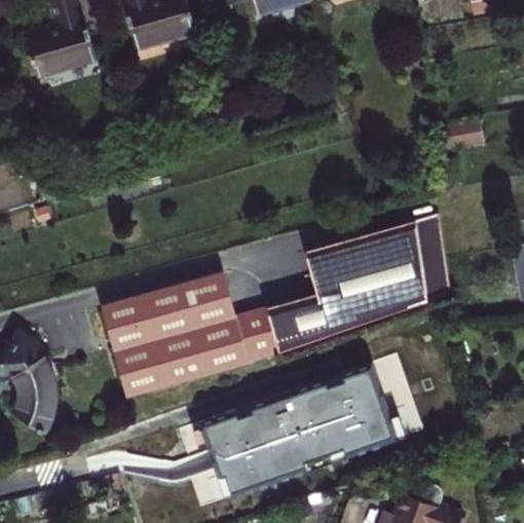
[(47,0),(55,26),(24,36),(36,78),(97,62),(79,0),(47,0)]
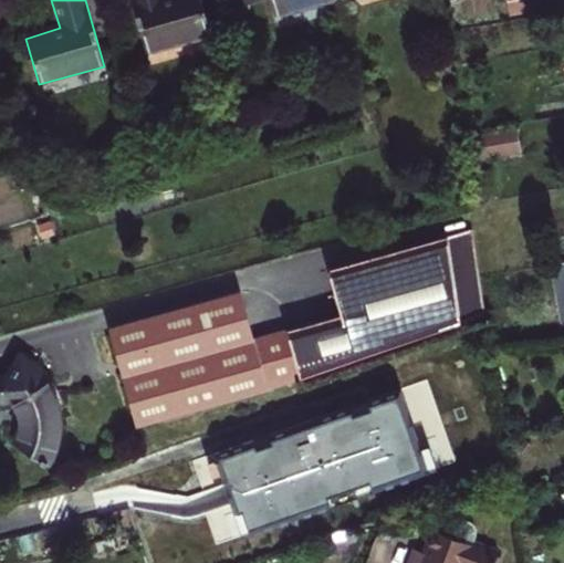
[(132,0),(147,53),(212,34),(202,0),(132,0)]
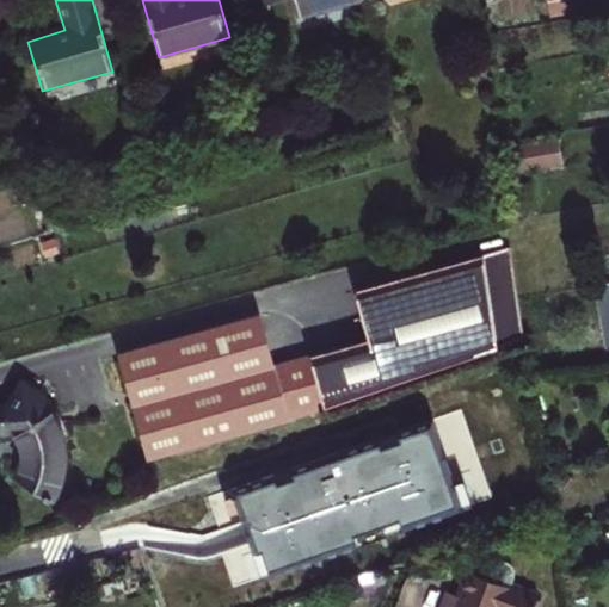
[(291,0),(296,18),(361,0),(291,0)]
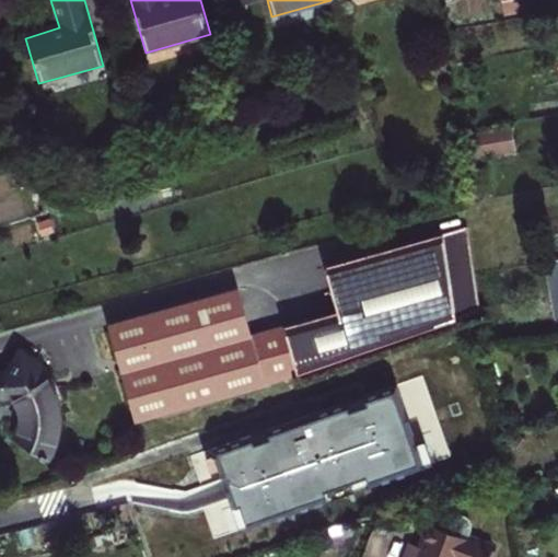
[(471,132),(460,135),(464,166),(475,165),(471,132)]
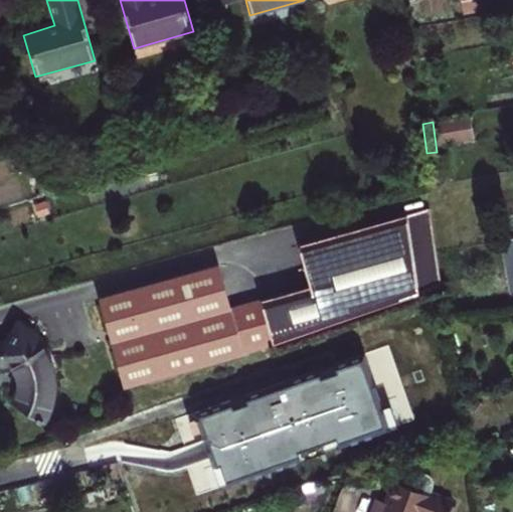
[(437,256),(432,226),(430,211),(298,249),(303,268),(309,290),(261,303),(273,347),(357,318),(442,289),(437,256)]
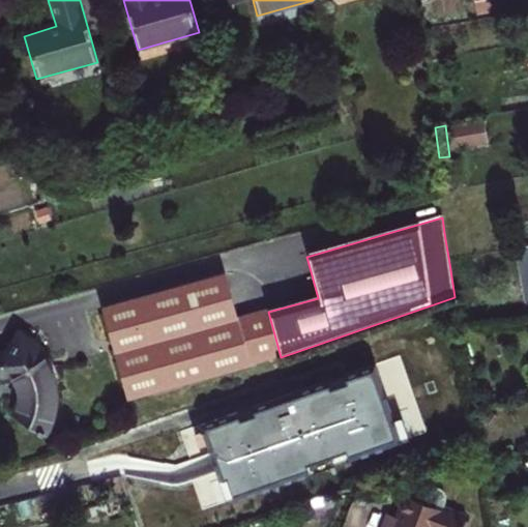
[(527,247),(514,251),(517,262),(527,260),(527,247)]
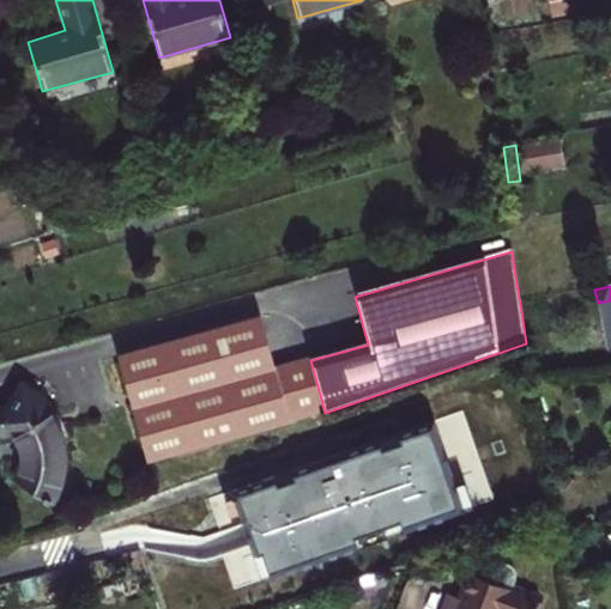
[(274,370),(268,347),(260,318),(118,359),(127,391),(147,464),(285,426),(325,413),(310,360),(274,370)]
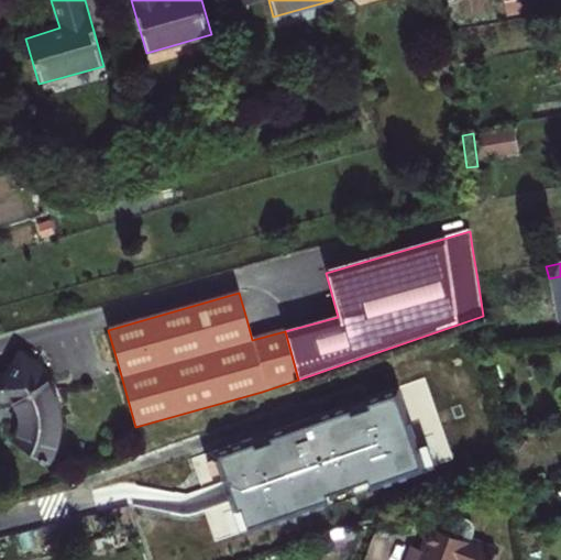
[(22,357),(8,377),(3,376),(0,376),(0,404),(2,404),(6,404),(9,402),(12,406),(14,410),(17,416),(18,421),(18,426),(17,431),(14,437),(12,441),(31,451),(50,461),(53,454),(55,448),(57,441),(58,434),(59,426),(59,418),(58,410),(57,404),(55,396),(52,390),(48,383),(44,376),(40,371),(34,365),(28,361),(22,357)]
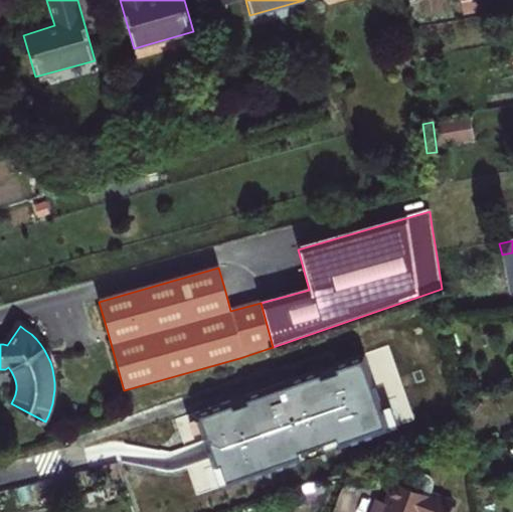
[(202,413),(156,429),(162,447),(169,466),(214,451),(202,413)]
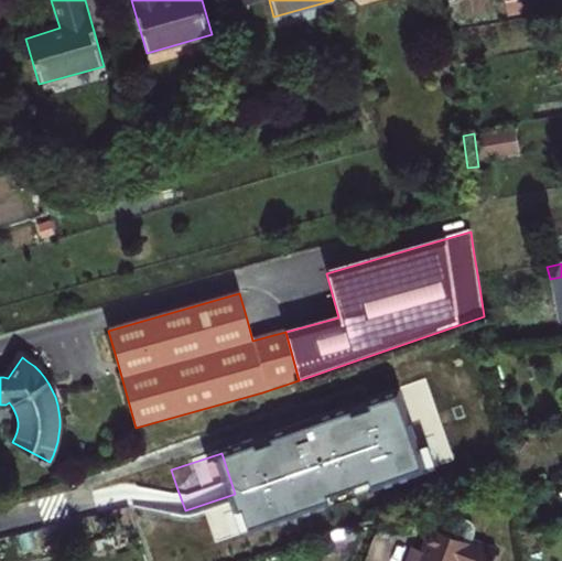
[(492,560),(494,556),(429,531),(420,553),(411,549),(406,560),(492,560)]
